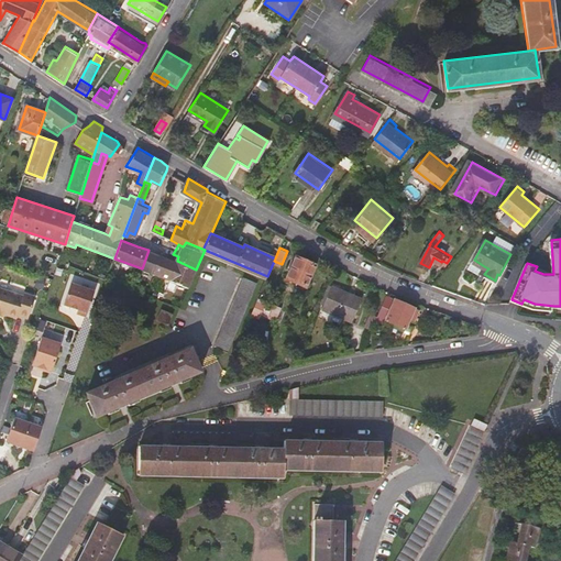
[(142,268),(160,275),(166,257),(158,254),(153,252),(149,250),(142,268)]
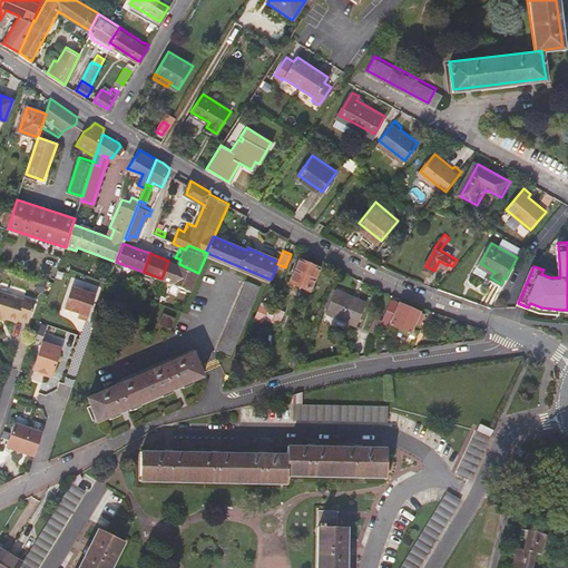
[(312,290),(322,267),(301,258),(291,281),(312,290)]
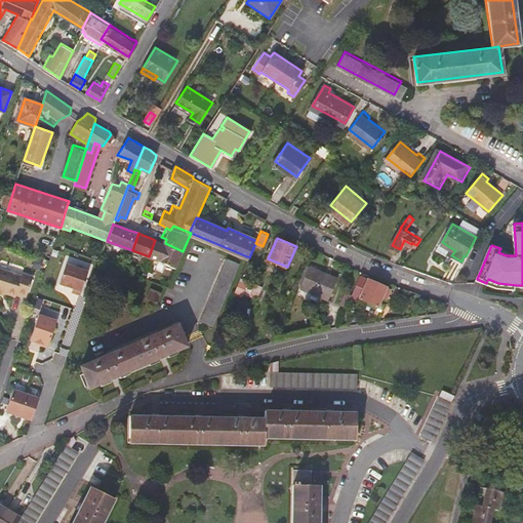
[(155,258),(175,267),(183,251),(165,243),(161,242),(155,240),(149,256),(155,258)]
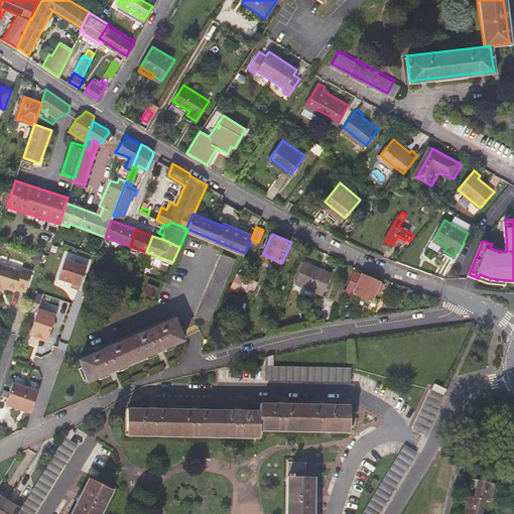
[(199,313),(211,318),(237,256),(225,251),(199,313)]
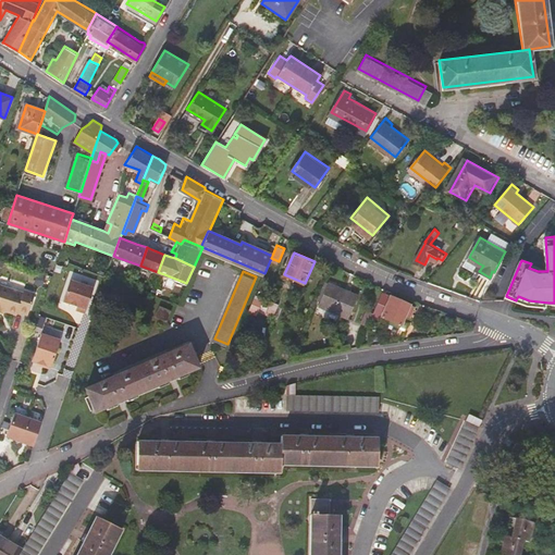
[(61,300),(74,306),(73,310),(82,313),(91,290),(69,280),(61,300)]
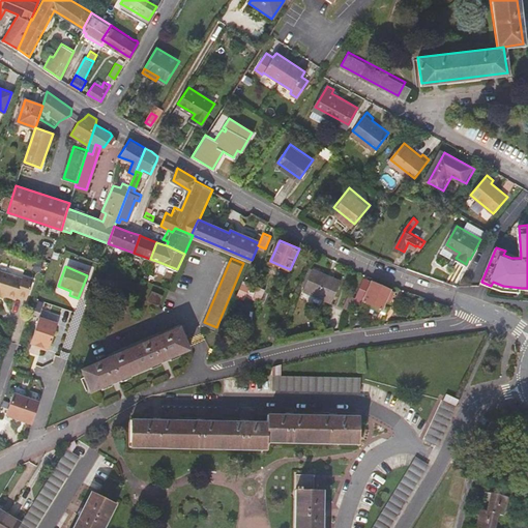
[(314,268),(304,290),(332,302),(342,281),(334,276),(332,279),(321,273),(321,271),(314,268)]
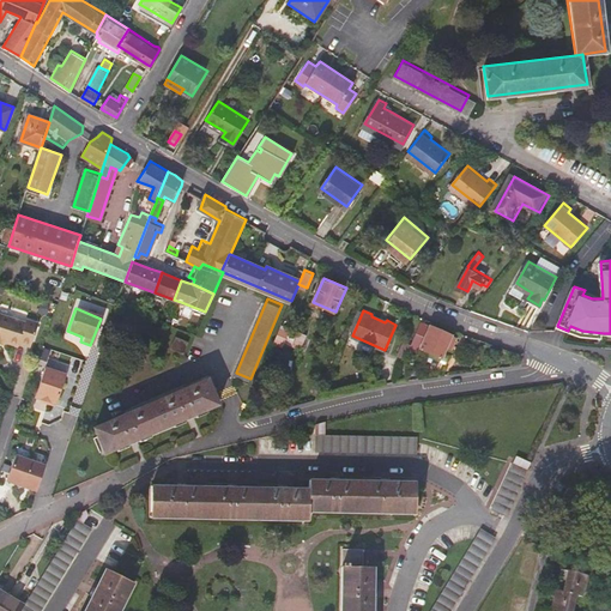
[(28,321),(0,312),(0,342),(2,343),(2,339),(20,345),(20,343),(32,346),(40,322),(29,319),(28,321)]
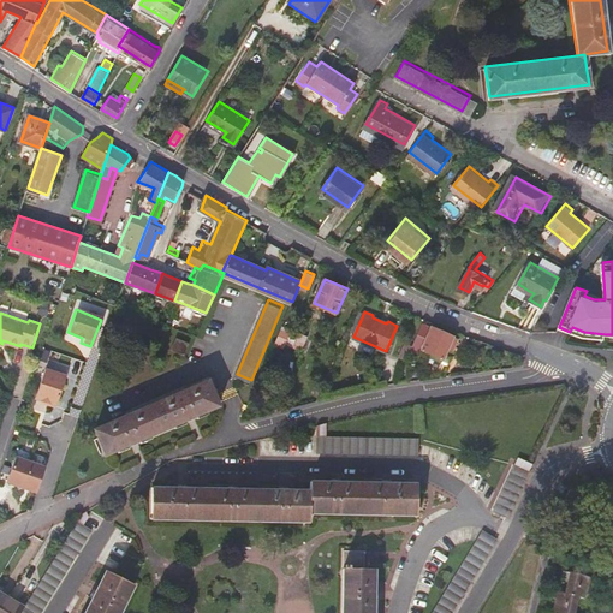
[(456,335),(420,319),(410,340),(446,356),(451,346),(453,347),(456,343),(452,341),(456,335)]
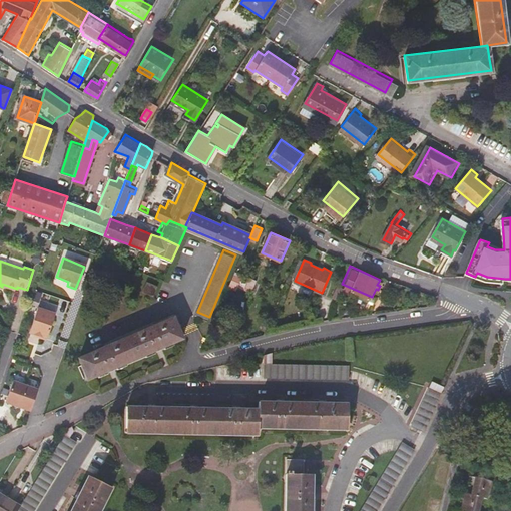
[(477,273),(475,277),(487,281),(504,282),(505,279),(487,277),(477,273)]
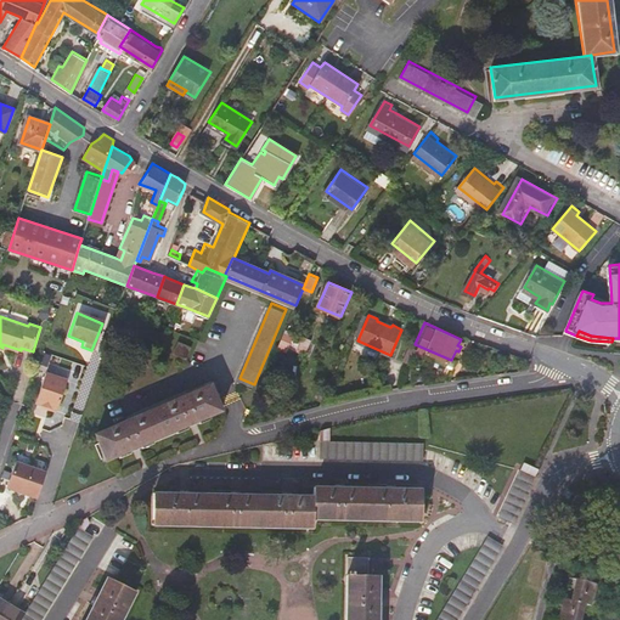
[(310,341),(303,337),(297,350),(304,354),(310,341)]
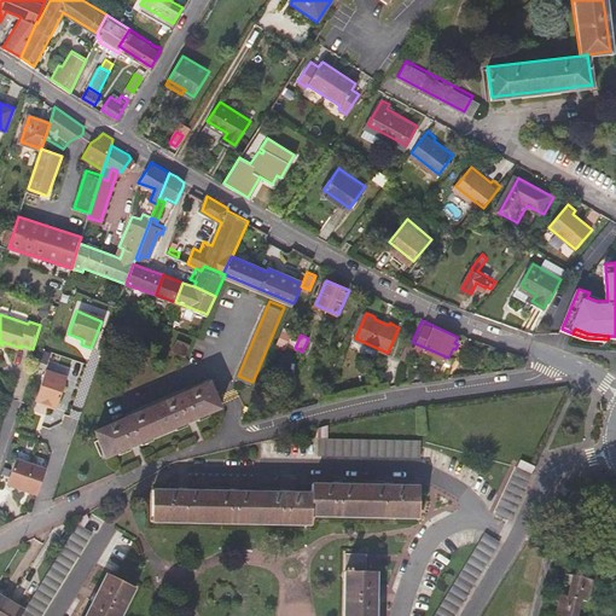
[(186,354),(191,343),(179,338),(174,350),(186,354)]
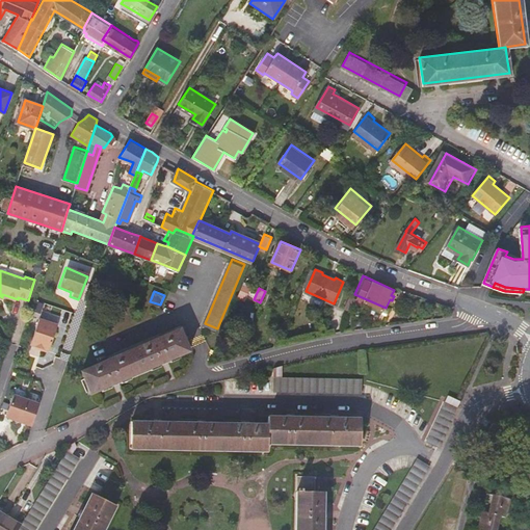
[(337,312),(346,315),(351,301),(343,297),(337,312)]
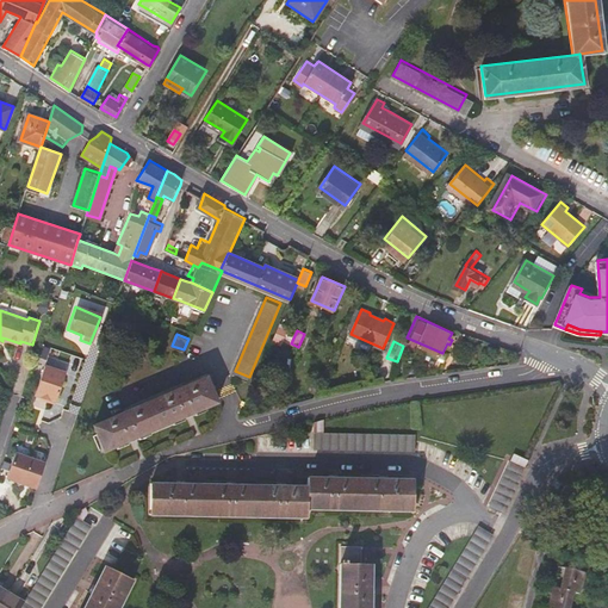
[(45,366),(36,396),(56,403),(67,373),(45,366)]
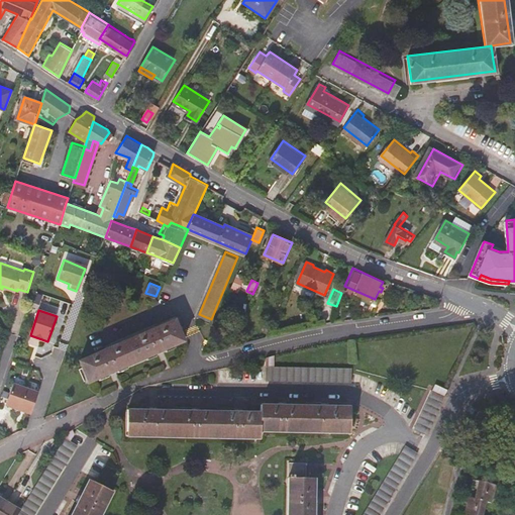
[(186,336),(177,316),(82,357),(92,378),(186,336)]
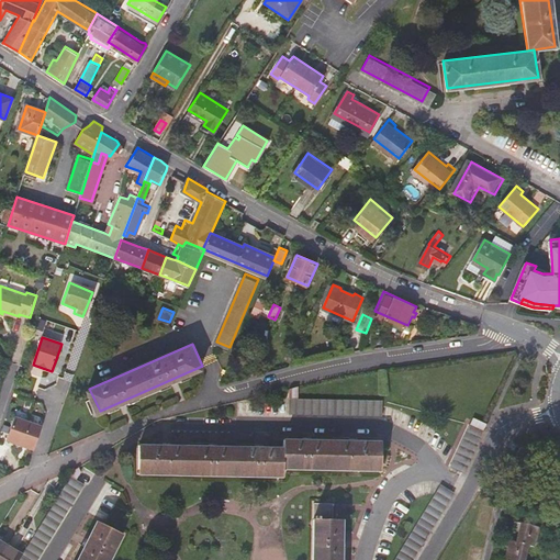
[(301,399),(301,384),(291,384),(291,399),(291,415),(382,415),(382,399),(301,399)]
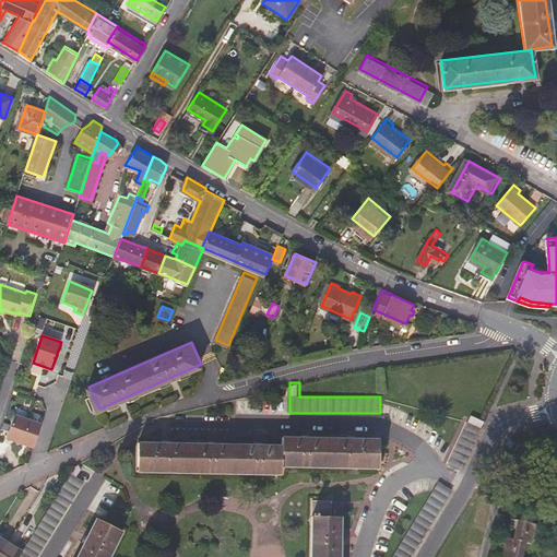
[(30,419),(15,415),(8,438),(21,442),(30,419)]
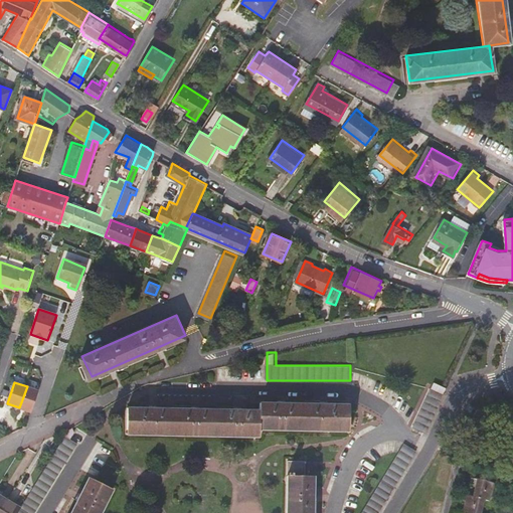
[(448,390),(435,383),(415,423),(429,430),(448,390)]
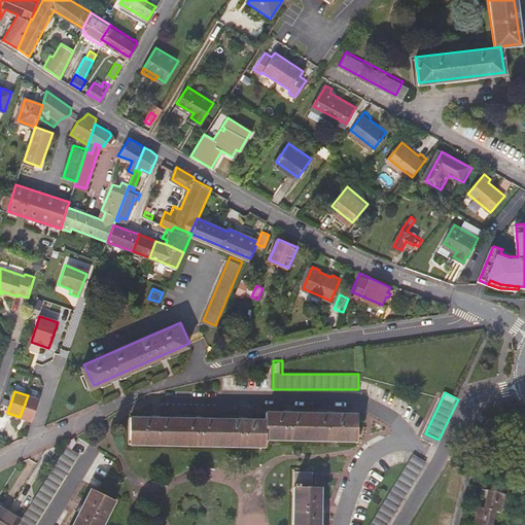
[(40,399),(28,395),(20,417),(33,422),(40,399)]
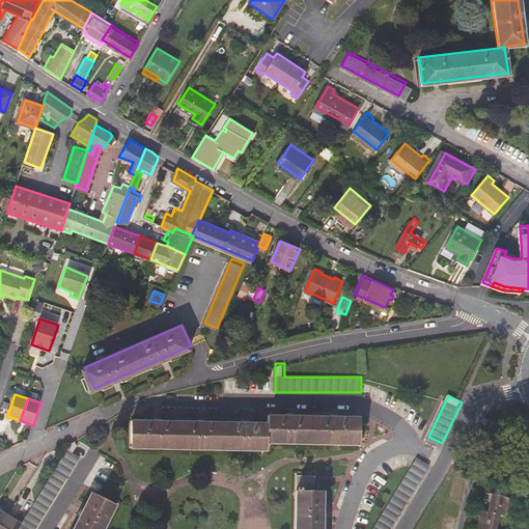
[(205,425),(155,425),(150,425),(132,425),(132,453),(271,453),(270,445),(362,444),(362,417),(343,417),(291,417),(270,417),(270,424),(251,424),(205,425)]
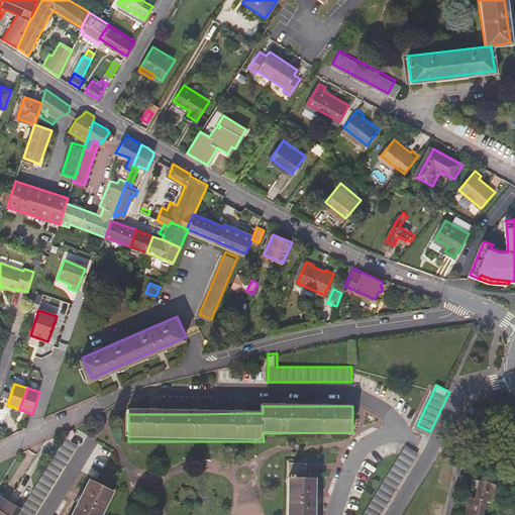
[(34,514),(83,438),(76,434),(80,427),(78,423),(76,424),(74,425),(67,436),(23,507),(18,514),(34,514)]
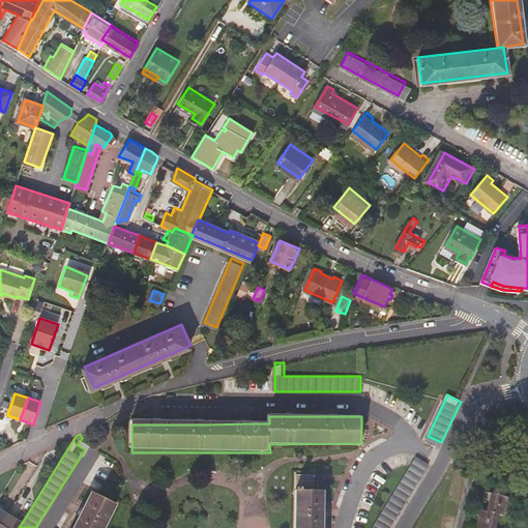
[(389,527),(432,462),(418,453),(371,527),(389,527)]
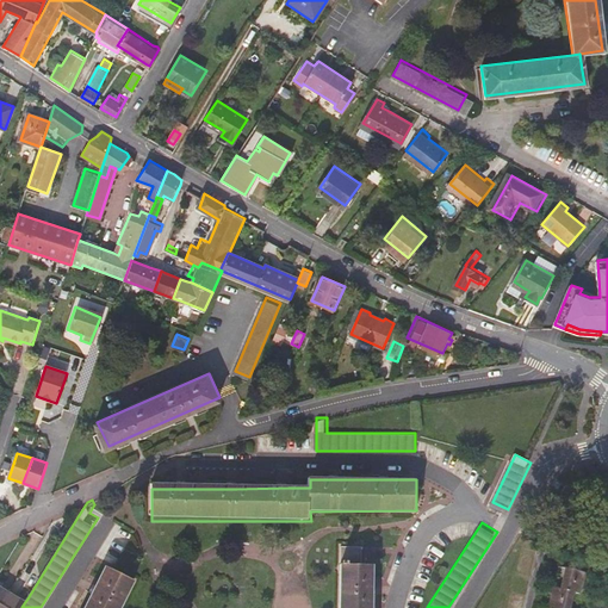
[(370,560),(370,547),(371,544),(345,544),(342,607),(373,607),(374,578),(376,562),(370,560)]
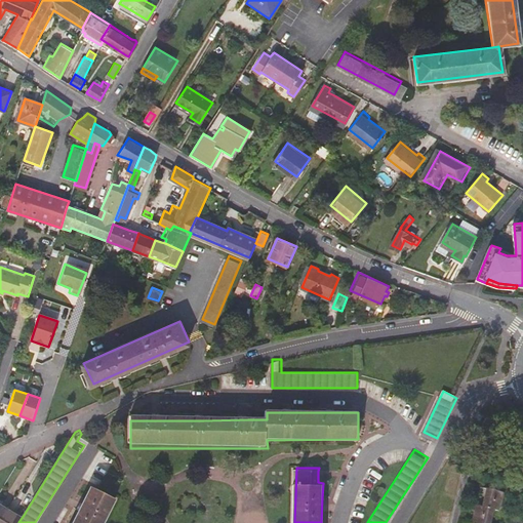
[(102,522),(115,497),(90,485),(80,505),(71,522),(102,522)]
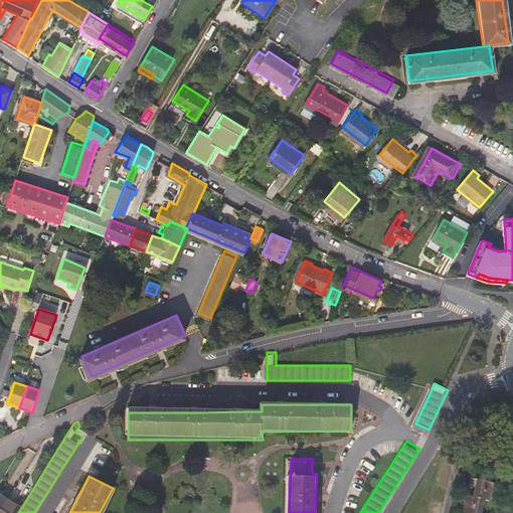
[(484,512),(488,498),(495,499),(499,481),(479,476),(475,495),(469,493),(465,511),(470,512),(484,512)]
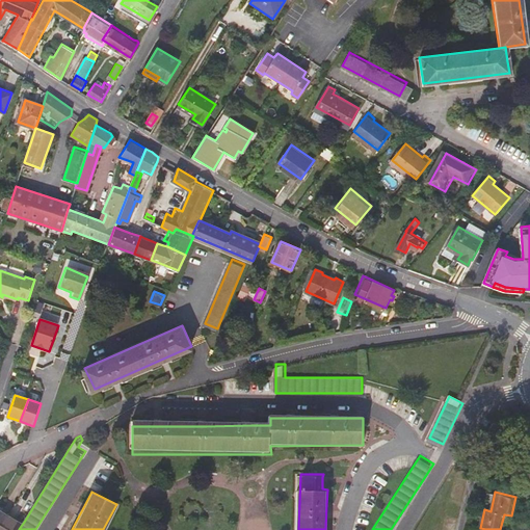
[(0,529),(19,529),(24,522),(0,505),(0,529)]
